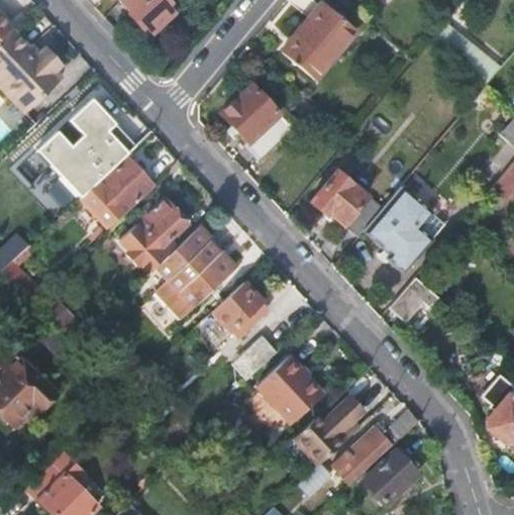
[(123,0),(132,10),(130,12),(144,26),(150,22),(157,29),(180,9),(177,6),(180,3),(177,0),(123,0)]
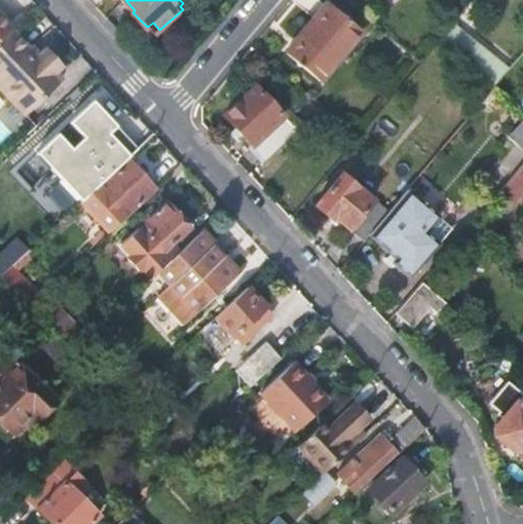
[(363,30),(332,3),(290,52),(322,79),(363,30)]
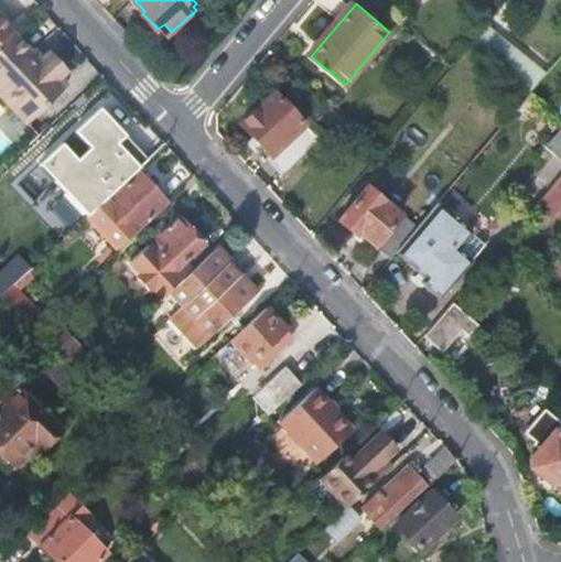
[(0,44),(15,31),(0,13),(0,44)]
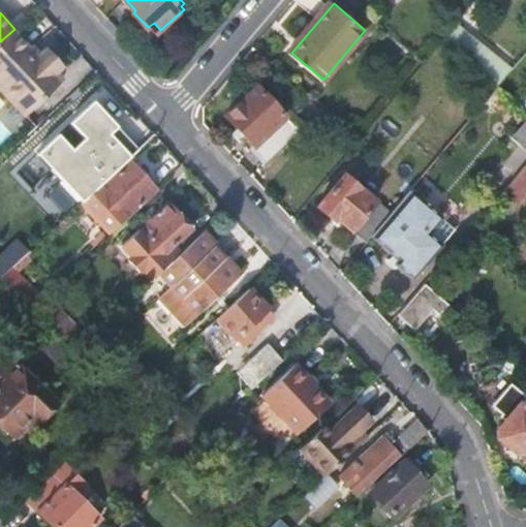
[(0,41),(0,86),(24,113),(60,81),(54,73),(60,67),(43,49),(33,58),(28,52),(32,49),(14,29),(0,41)]
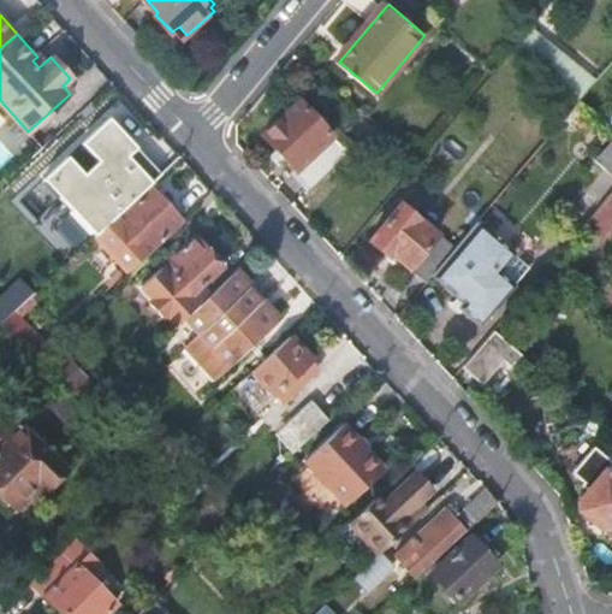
[(518,46),(535,60),(544,52),(526,37),(518,46)]
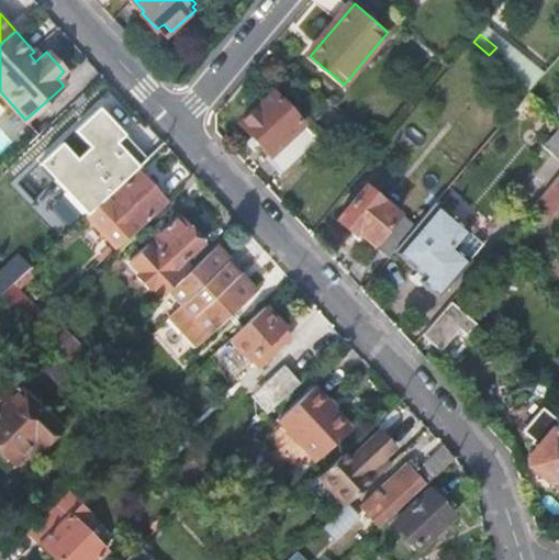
[(322,140),(277,91),(243,124),(287,171),(322,140)]
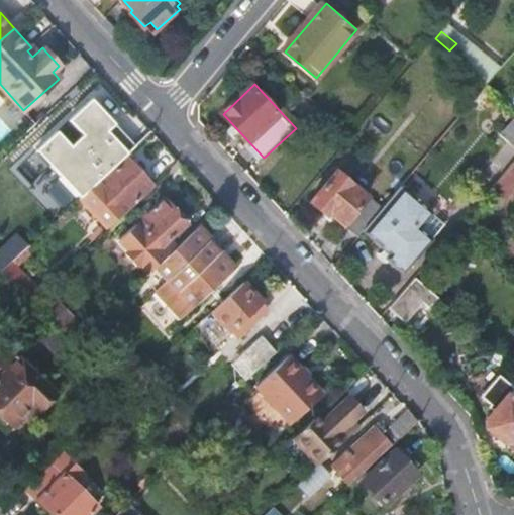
[(55,125),(103,177),(136,146),(88,94),(55,125)]
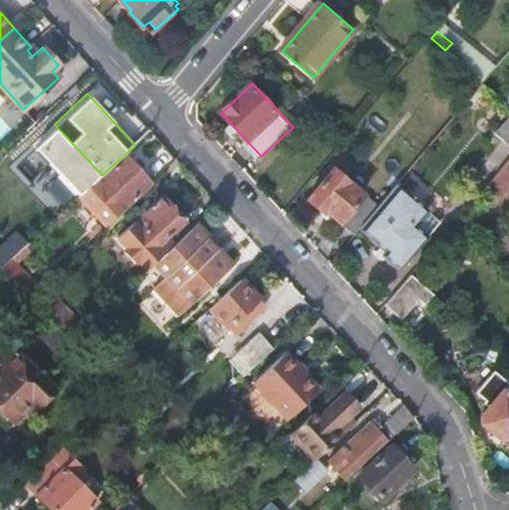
[(508,120),(499,133),(508,140),(508,120)]
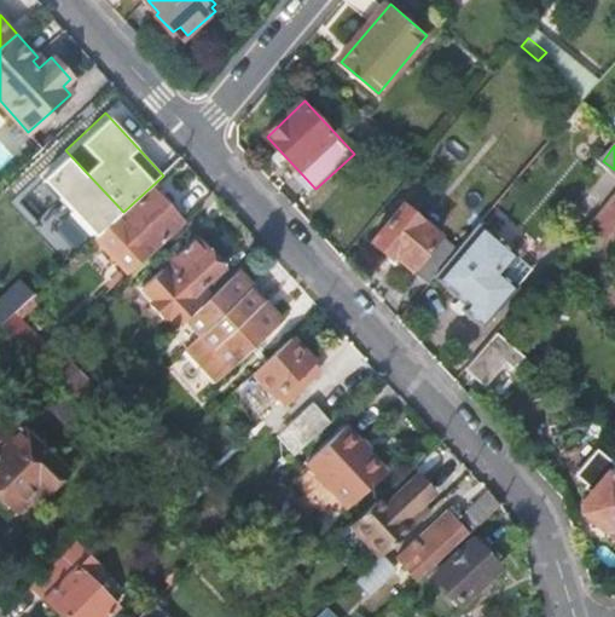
[(120,215),(98,235),(129,269),(150,249),(185,218),(156,186),(122,218),(120,215)]
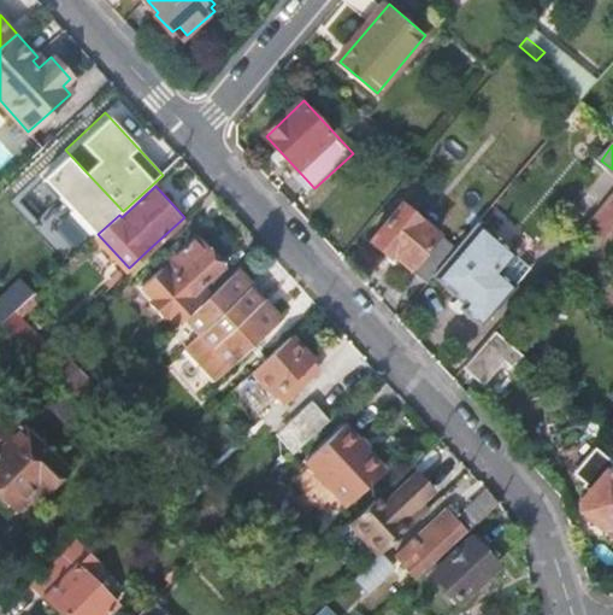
[(612,194),(590,218),(609,235),(612,232),(612,194)]
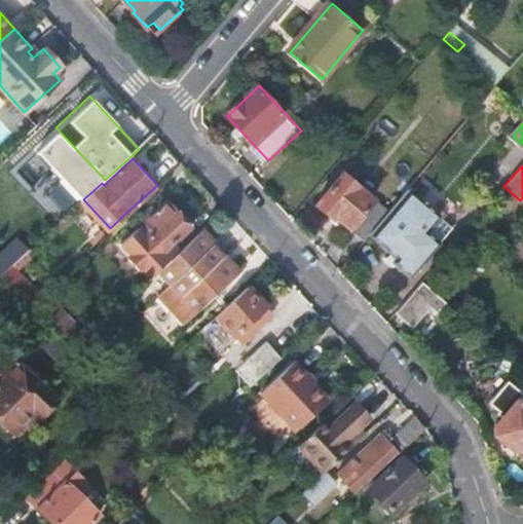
[(345,174),(319,206),(335,219),(338,216),(367,240),(390,213),(345,174)]
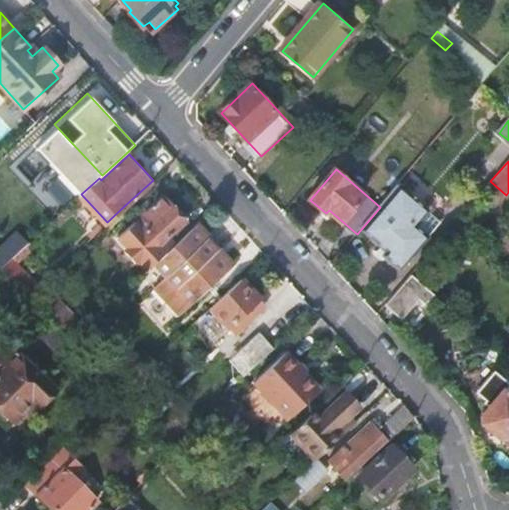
[(156,263),(167,253),(195,226),(164,193),(136,219),(119,235),(150,268),(156,263)]
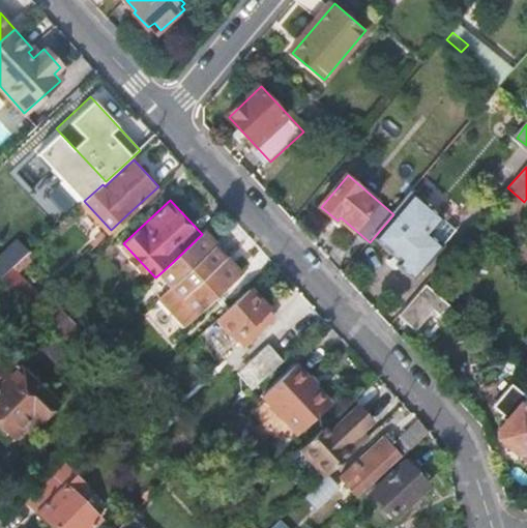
[(393,214),(370,242),(378,250),(383,244),(405,262),(402,267),(417,281),(445,247),(408,215),(412,210),(404,203),(393,214)]
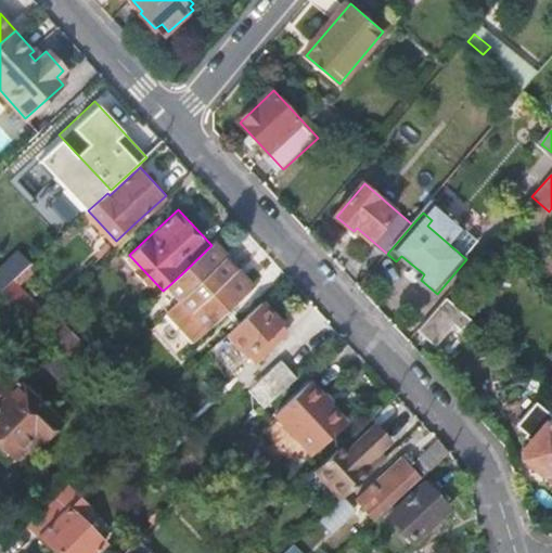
[(212,245),(181,274),(169,285),(210,329),(253,290),(212,245)]
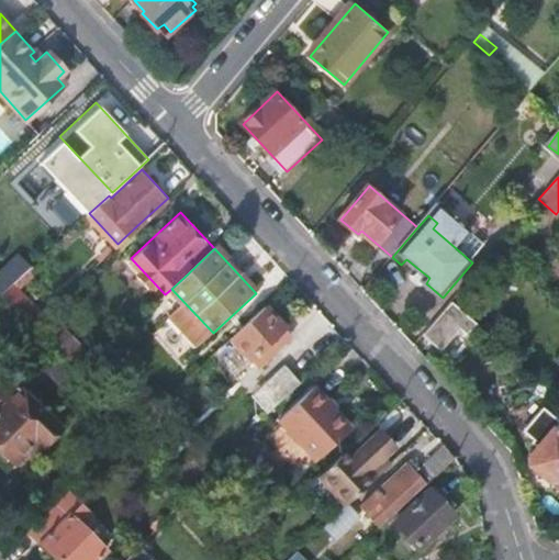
[(3,293),(14,305),(19,302),(8,289),(3,293)]
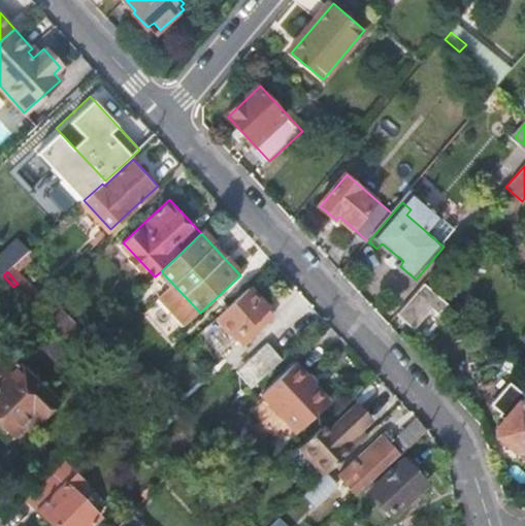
[(251,285),(218,316),(237,336),(269,306),(251,285)]
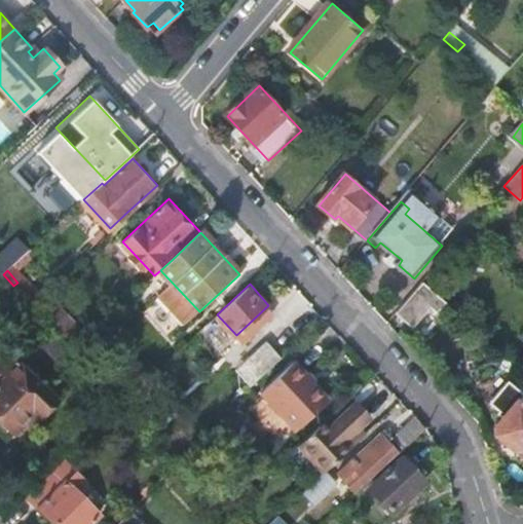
[(425,284),(400,313),(416,329),(434,307),(441,312),(449,304),(425,284)]
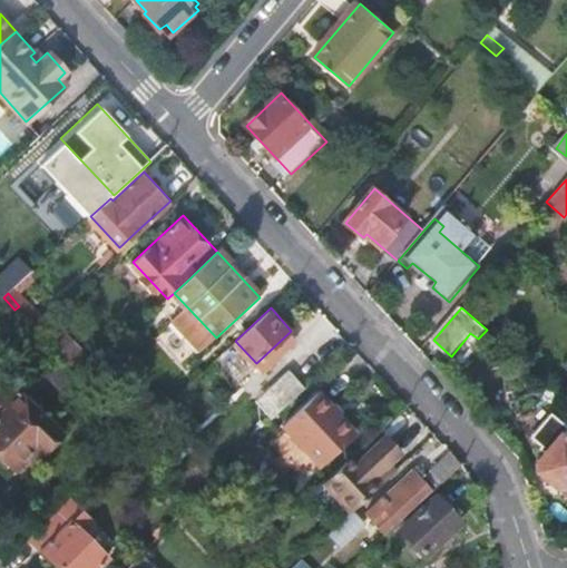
[(301,385),(287,372),(269,391),(281,404),(301,385)]
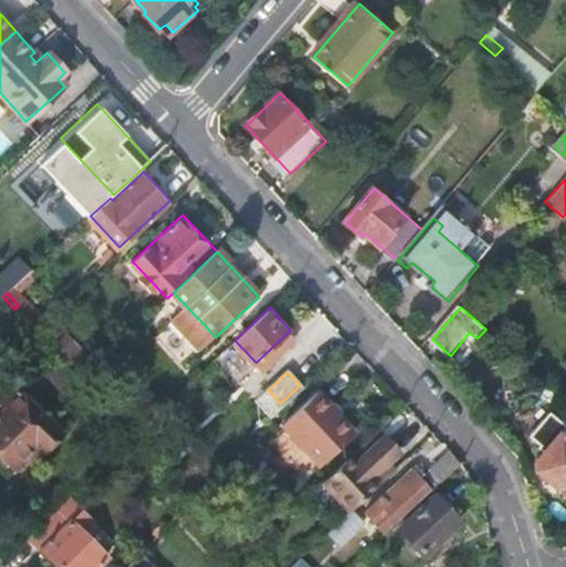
[(0,417),(0,449),(19,467),(41,445),(47,451),(63,434),(19,388),(6,401),(11,407),(0,417)]
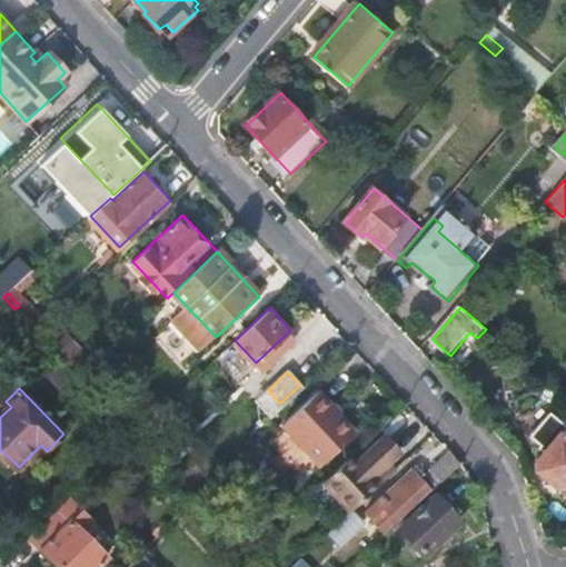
[(337,404),(323,389),(286,425),(321,464),(357,430),(335,406),(337,404)]
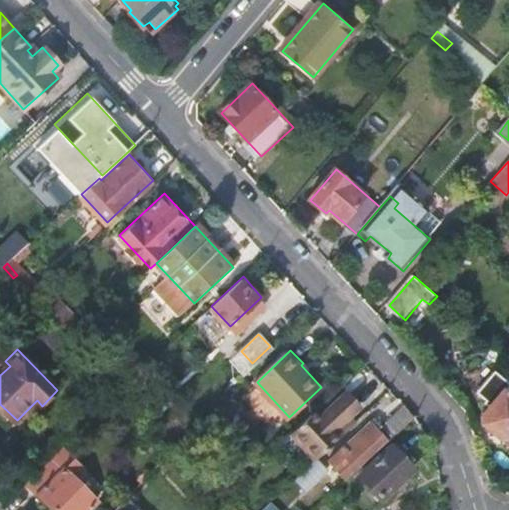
[(508,379),(499,370),(480,392),(488,400),(486,402),(492,407),(485,416),(486,424),(508,442),(508,394),(507,393),(508,392),(508,379)]
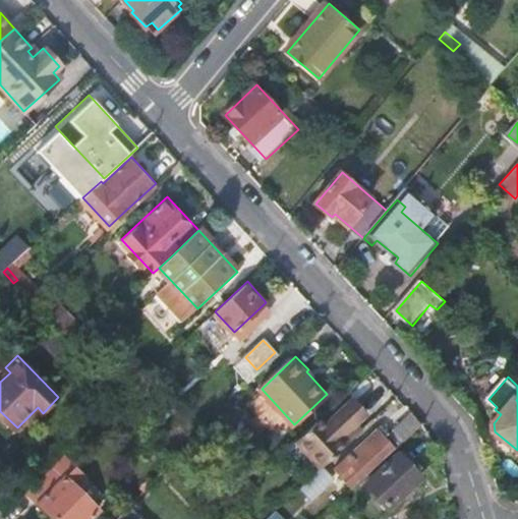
[(142,378),(122,397),(127,402),(149,384),(142,378)]
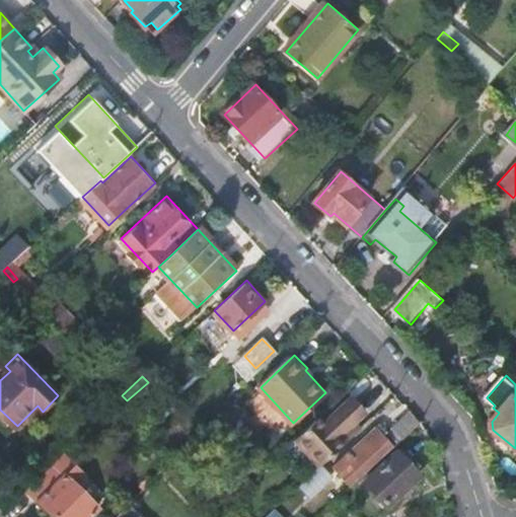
[(320,414),(298,435),(322,461),(358,428),(354,424),(367,411),(352,396),(326,421),(320,414)]
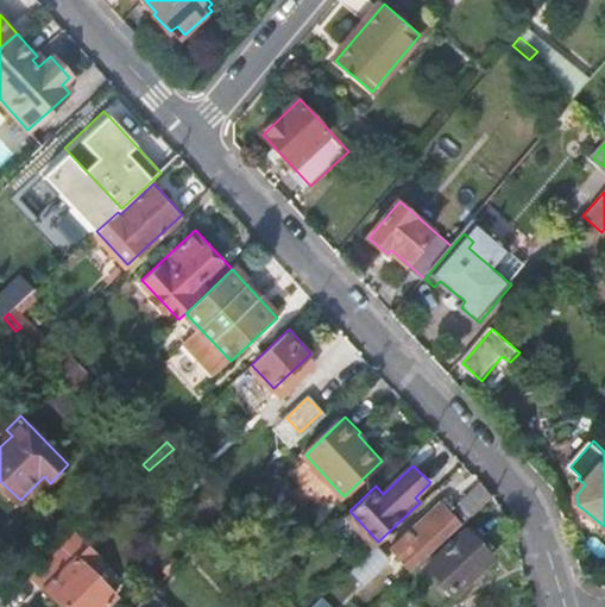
[(485,483),(465,504),(474,513),(496,494),(485,483)]
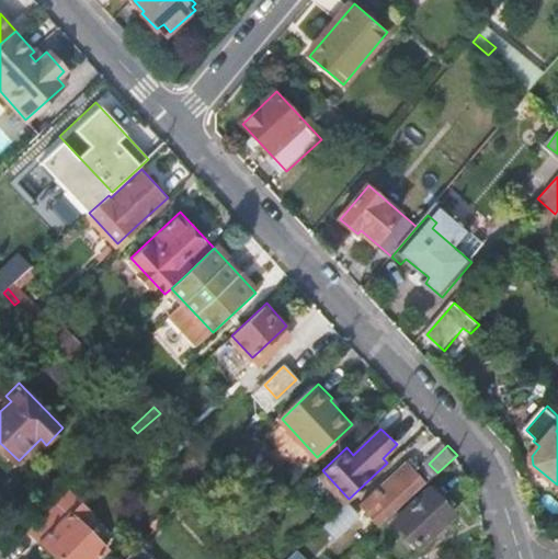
[(425,481),(408,461),(362,505),(379,524),(425,481)]
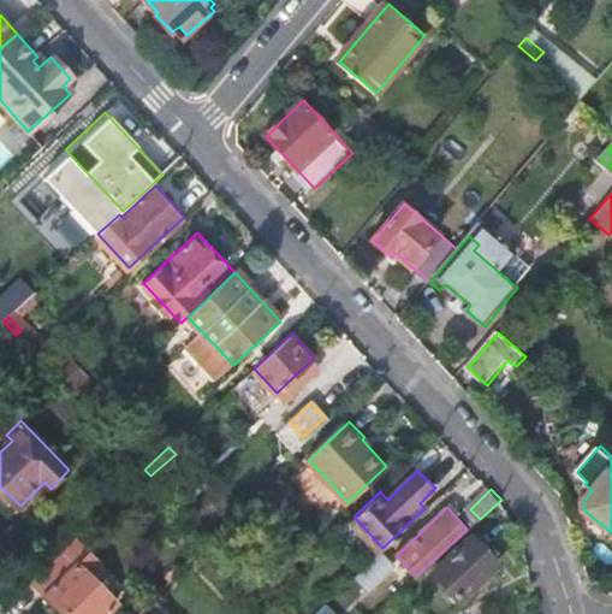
[(469,530),(432,564),(437,568),(473,535),(469,530)]
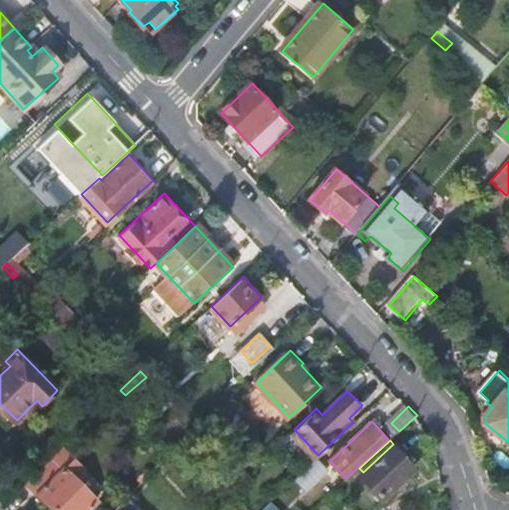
[(88,467),(65,444),(29,481),(41,494),(40,495),(55,509),(91,509),(100,502),(77,478),(88,467)]
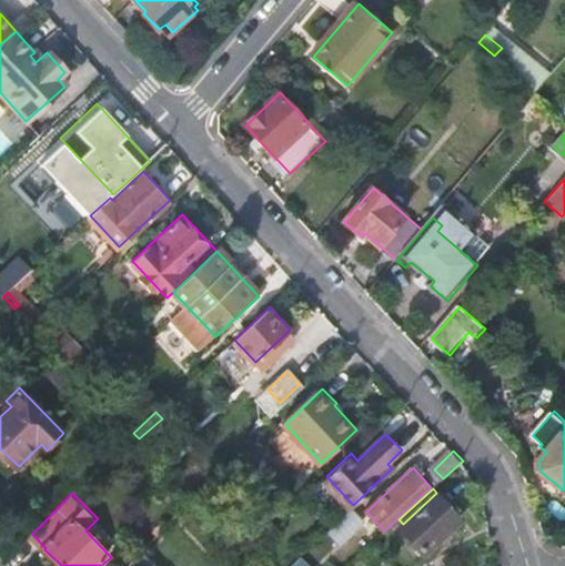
[(401,526),(426,554),(462,521),(436,493),(403,524),(401,526)]
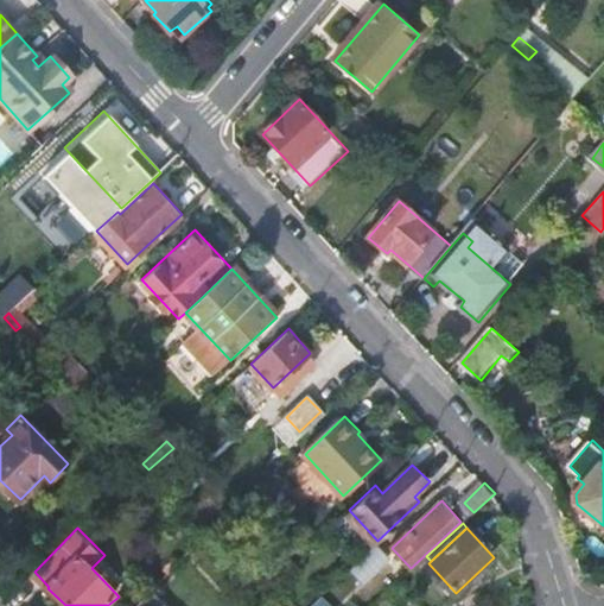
[(357,560),(370,575),(392,556),(377,541),(357,560)]
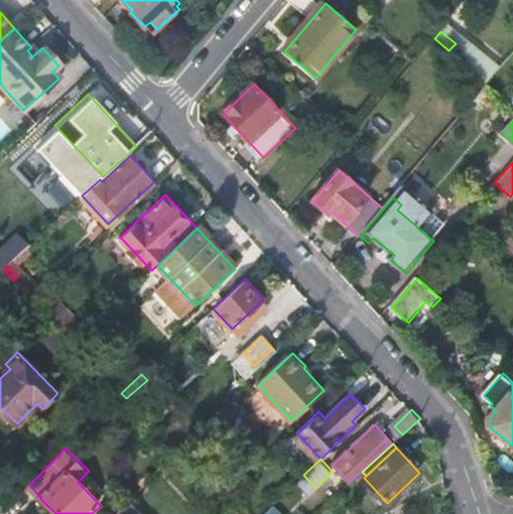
[(140,513),(128,502),(116,513),(140,513)]
